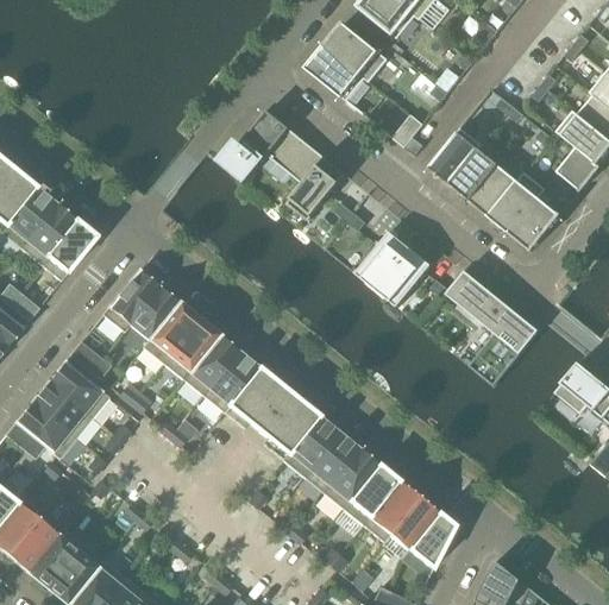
[(414,17),(394,0),(360,0),(356,7),(396,39),(414,17)]
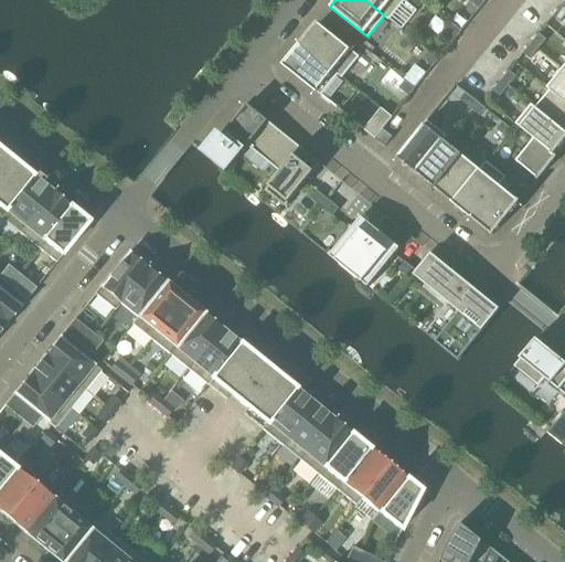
[(365,0),(384,16),(387,19),(403,0),(365,0)]
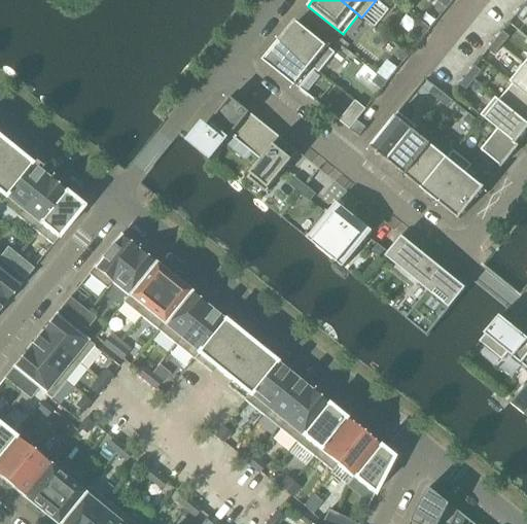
[(526,6),(523,3),(516,12),(523,19),(526,12),(526,6)]
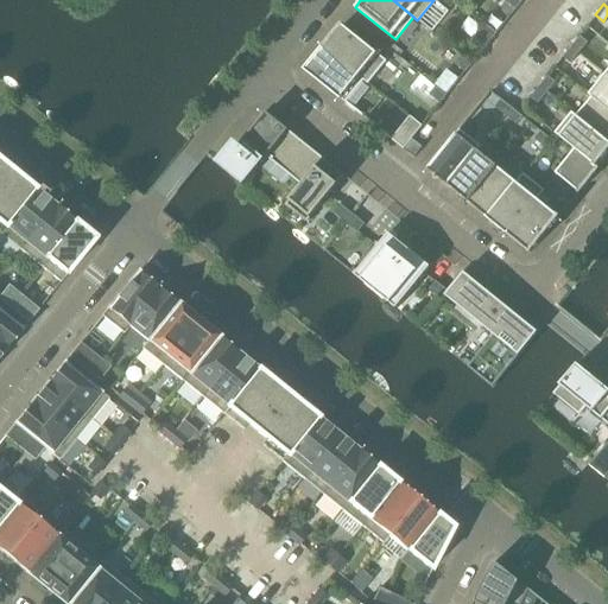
[(491,38),(496,31),(486,21),(480,30),(491,38)]
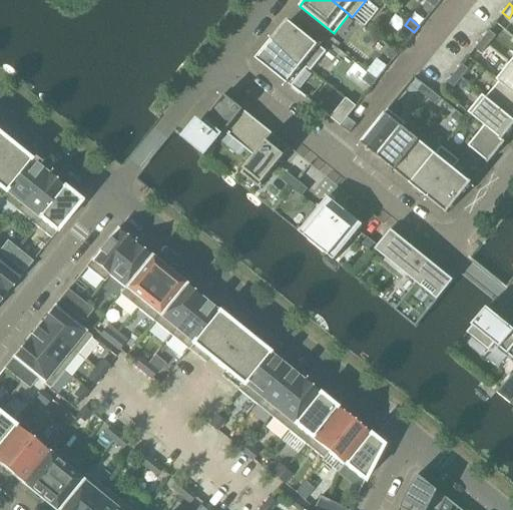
[(288,20),(273,39),(306,66),(310,69),(326,50),(288,20)]
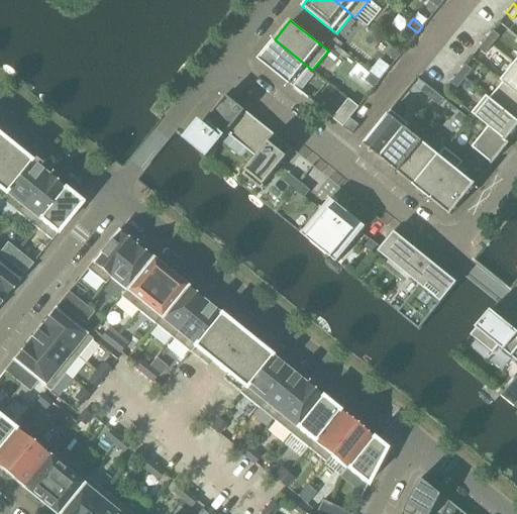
[(486,37),(493,42),(500,33),(494,28),(486,37)]
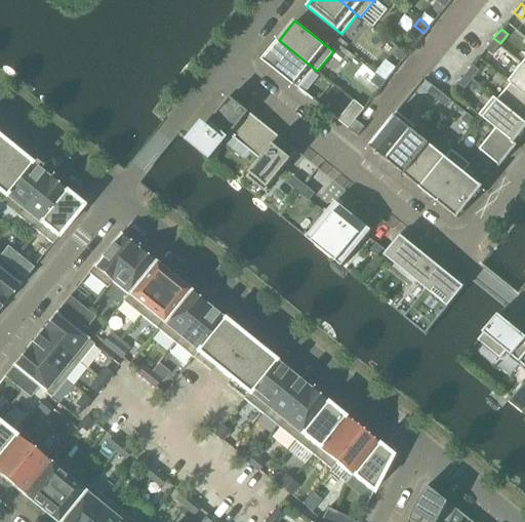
[(493,38),(486,47),(492,52),(500,43),(493,38)]
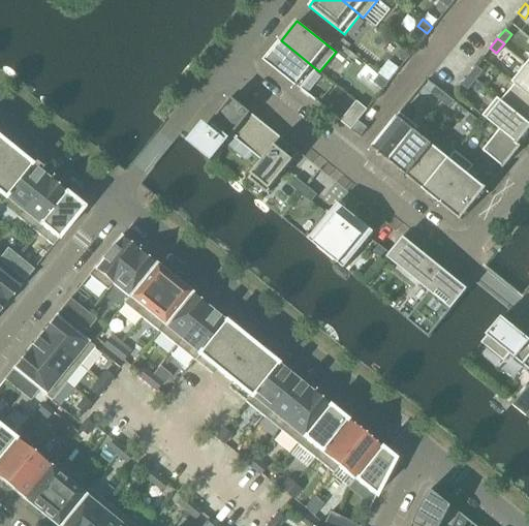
[(301,88),(315,68),(281,40),(265,60),(301,88)]
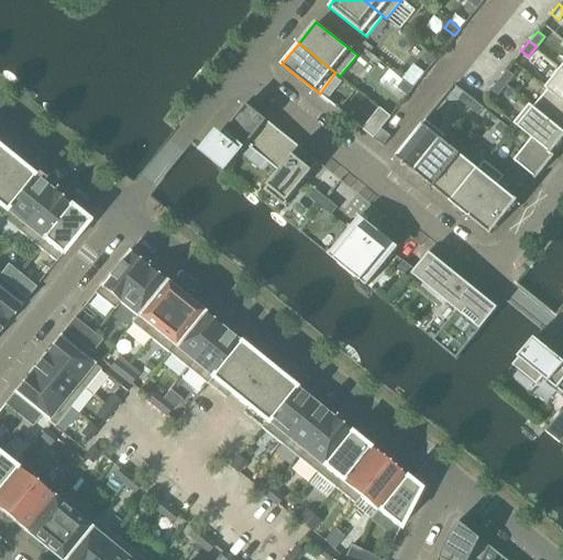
[(437,57),(427,48),(421,56),(431,64),(437,57)]
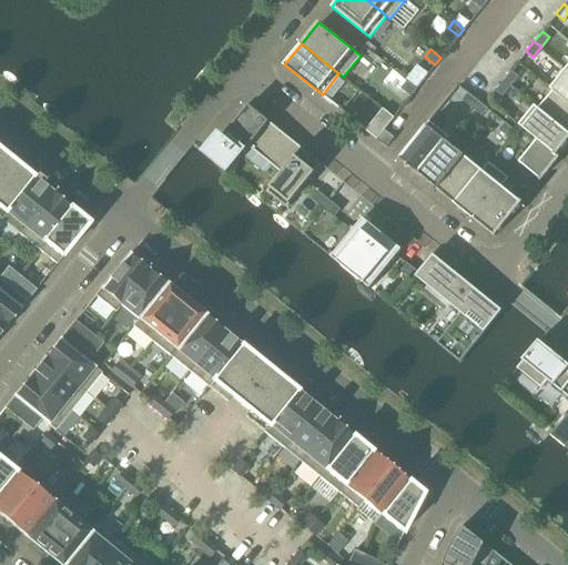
[(567,68),(565,66),(549,86),(554,89),(554,88),(567,99),(567,68)]
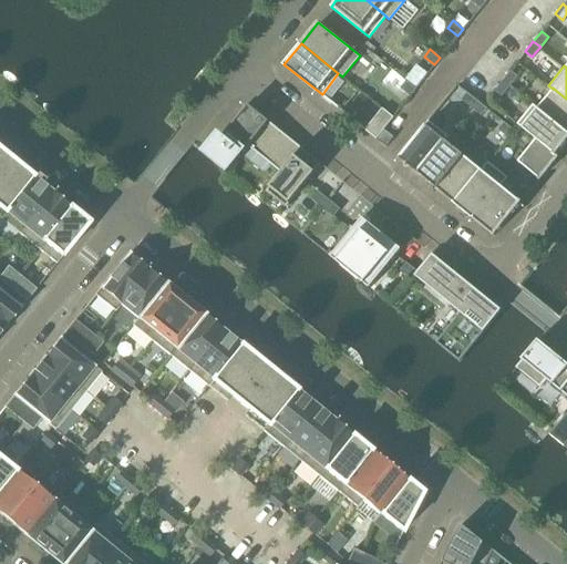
[(503,79),(509,84),(518,74),(511,69),(503,79)]
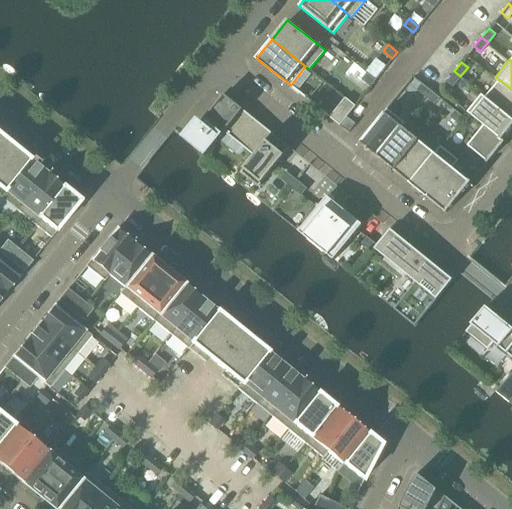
[(376,78),(367,71),(362,77),(371,85),(376,78)]
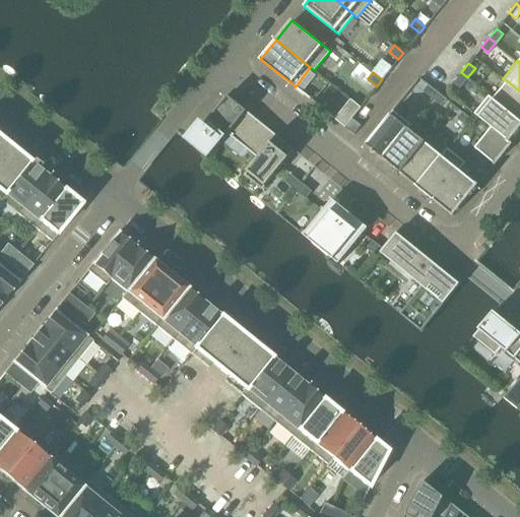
[(461,72),(454,81),(460,86),(467,77),(461,72)]
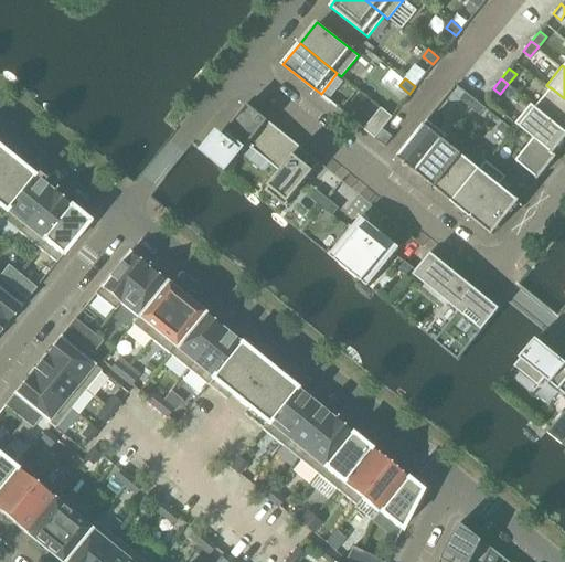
[(564,98),(551,87),(551,88),(536,106),(564,129),(564,98)]
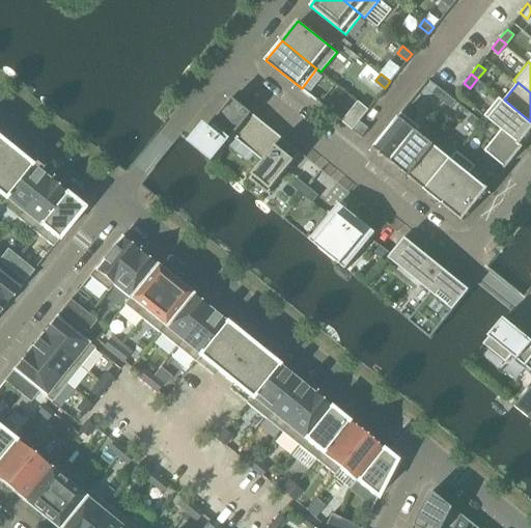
[(447,91),(438,84),(432,91),(442,99),(447,91)]
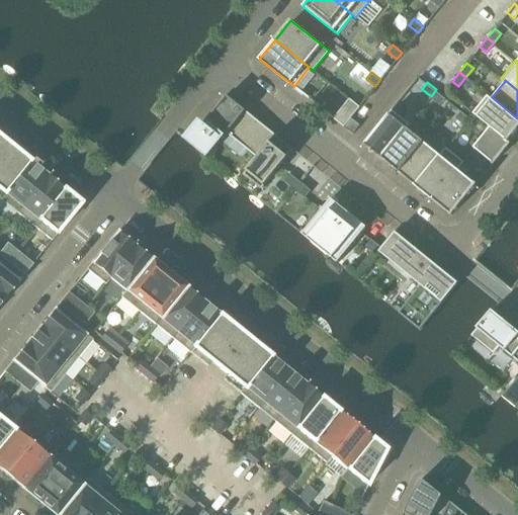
[(436,89),(431,96),(440,103),(445,97),(436,89)]
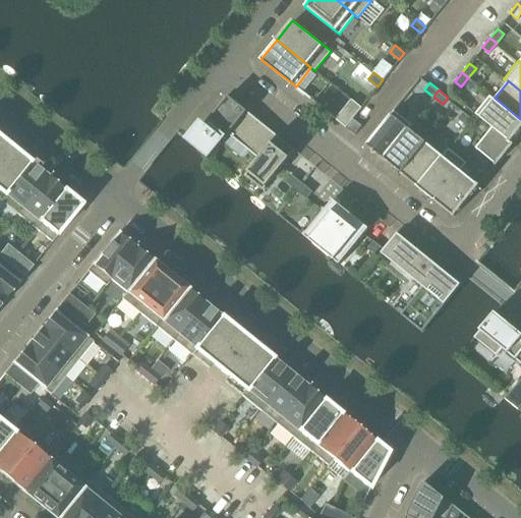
[(229,132),(243,145),(263,121),(229,94),(206,122),(201,118),(185,137),(209,157),(229,132)]
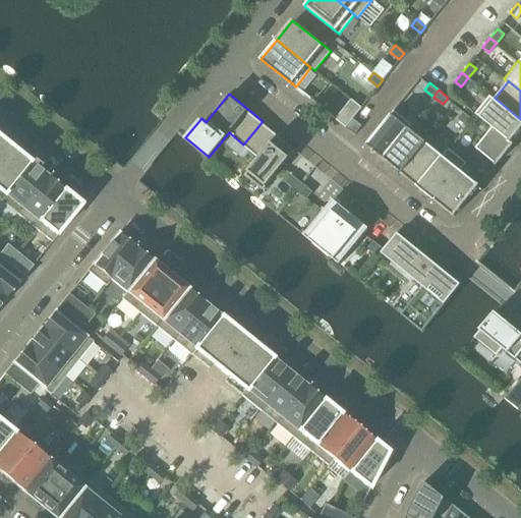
[(476,112),(493,126),(493,125),(511,140),(520,126),(520,119),(495,98),(490,95),(476,112)]
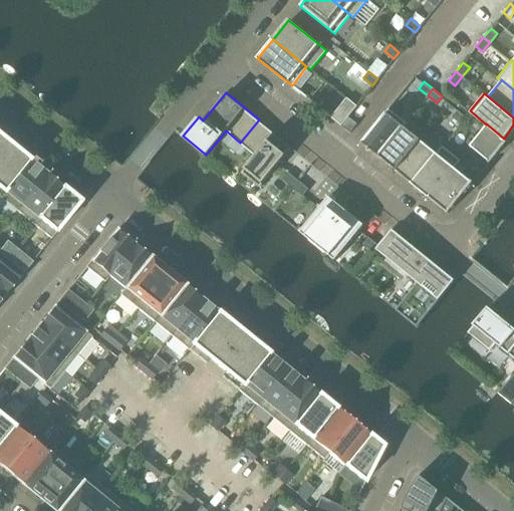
[(341,123),(356,104),(346,95),(330,115),(341,123)]
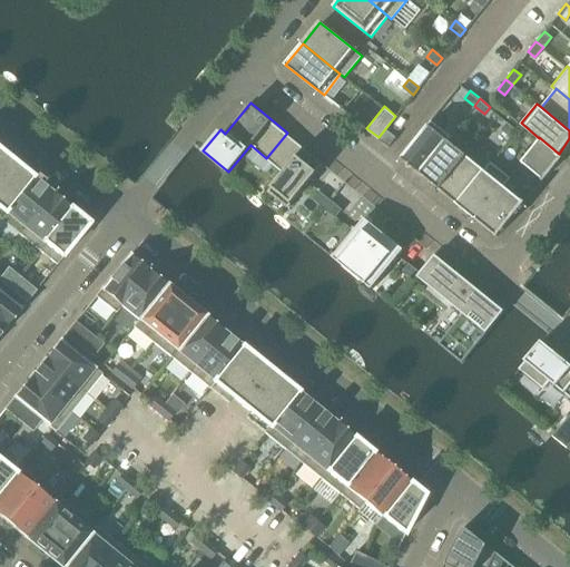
[(448,138),(448,139),(451,135),(431,118),(401,156),(420,172),(448,138)]
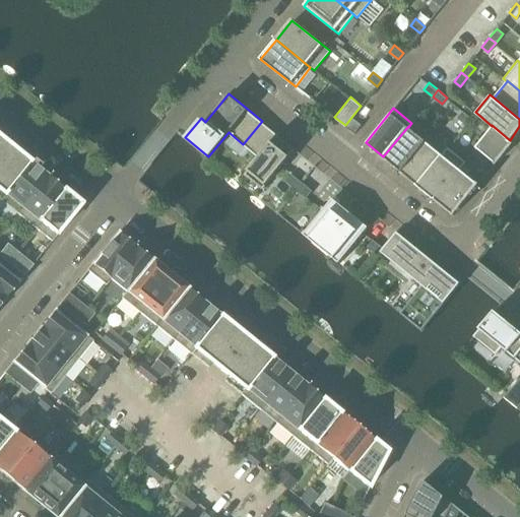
[(462,110),(457,117),(466,124),(471,118),(462,110)]
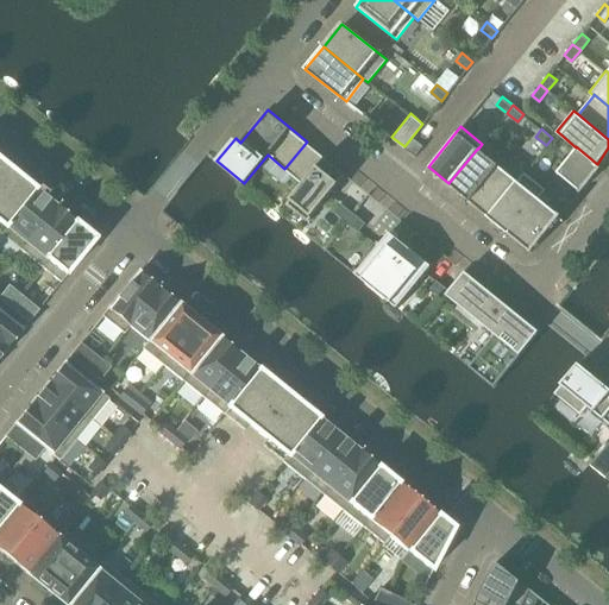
[(415,155),(424,145),(413,136),(405,146),(415,155)]
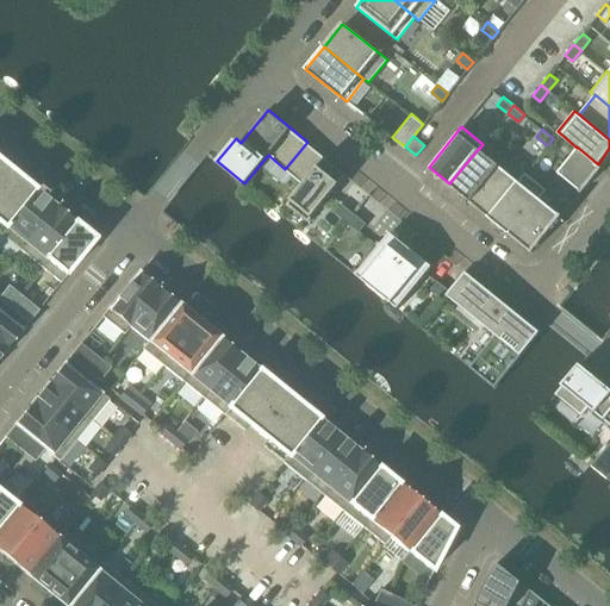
[(346,174),(307,142),(285,169),(303,183),(286,202),(309,220),(346,174)]
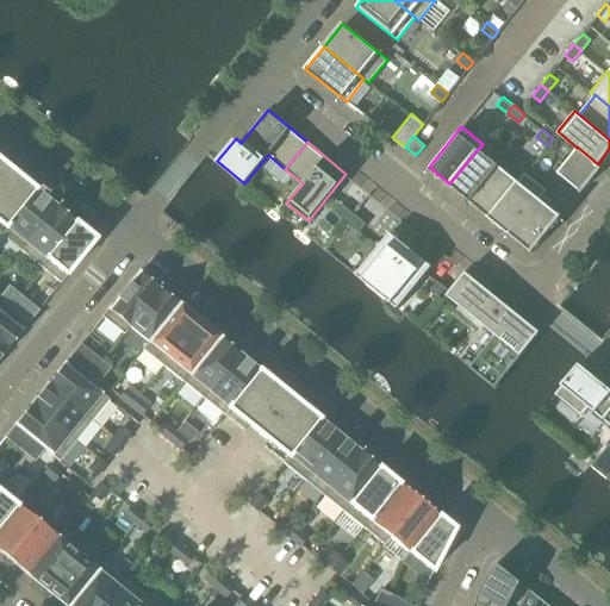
[(598,164),(577,147),(577,148),(558,172),(580,191),(601,167),(597,164),(598,164)]
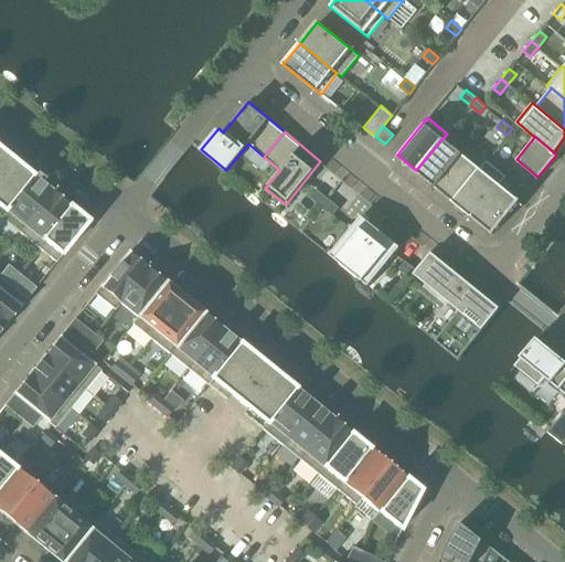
[(444,138),(444,137),(416,170),(435,186),(462,152),(444,138)]
